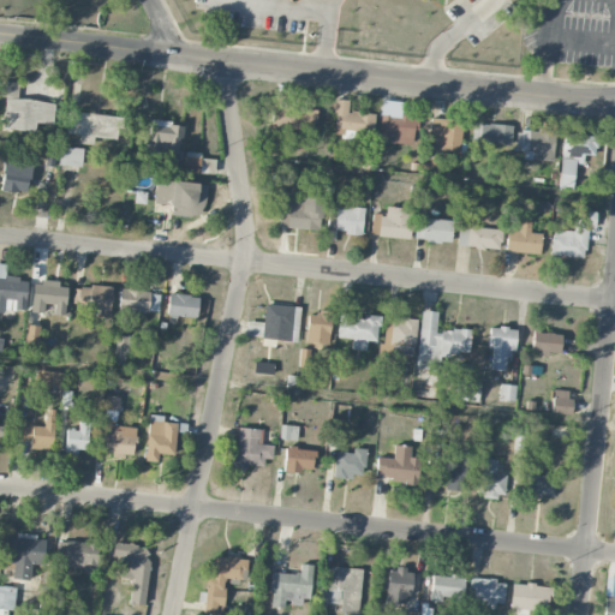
[(54,102),(18,101),(18,83),(1,82),(1,99),(6,99),(5,131),(33,132),(34,124),(53,124),(54,102)]
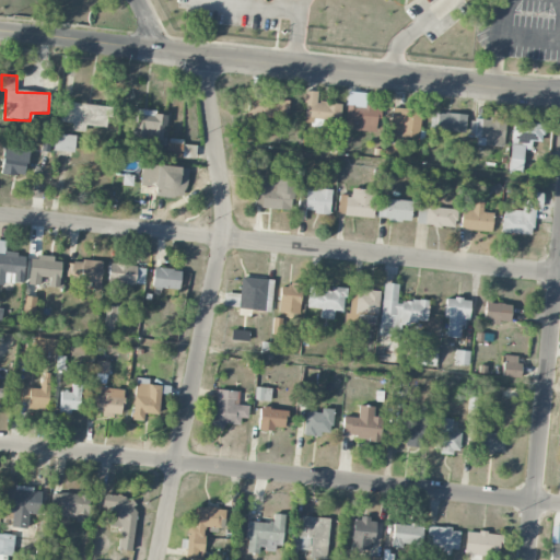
[(340,104),(316,103),(317,92),(305,91),(303,120),(339,123),(340,104)]
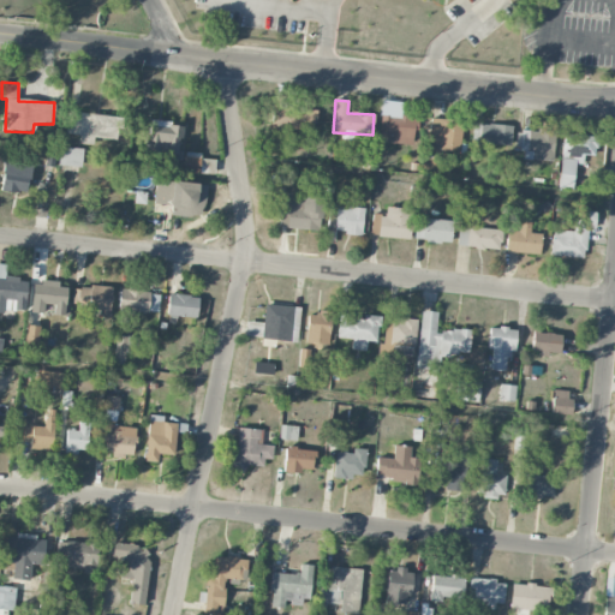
[(312,131),(316,107),(274,101),(270,124),(312,131)]
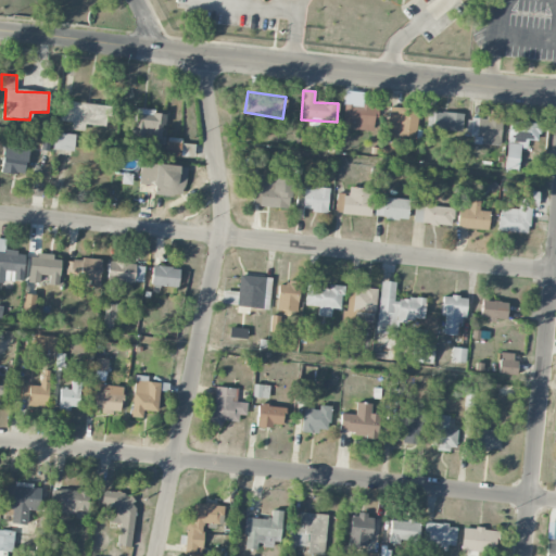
[(108,105),(64,101),(62,122),(73,122),(72,129),(85,131),(86,125),(105,126),(108,105)]
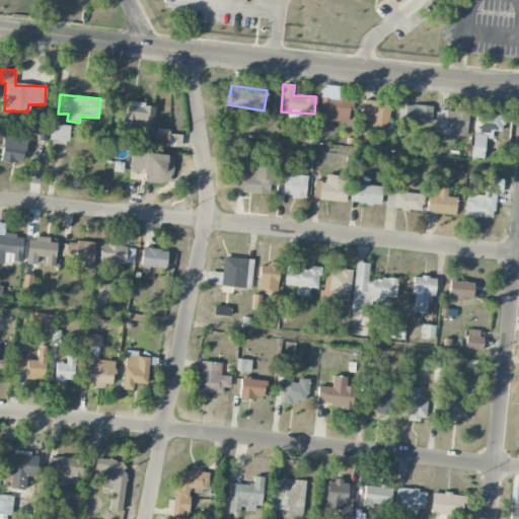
[(351,98),(321,97),(320,114),(327,115),(327,122),(351,123),(351,98)]
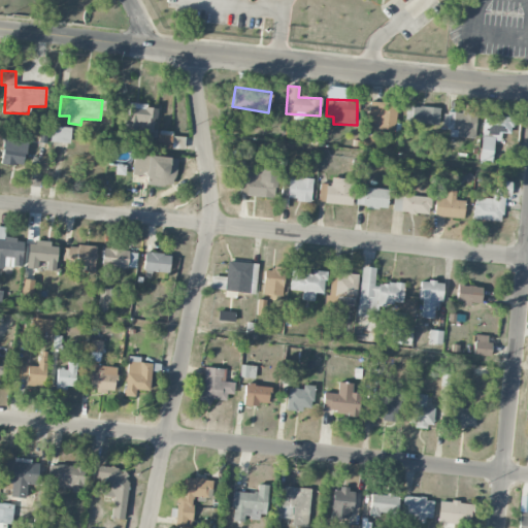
[(368,131),(395,132),(396,104),(368,103),(368,131)]
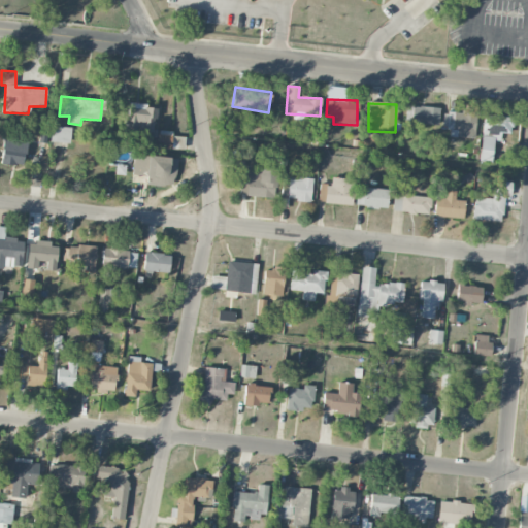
[(157,106),(127,104),(125,136),(155,138),(157,106)]
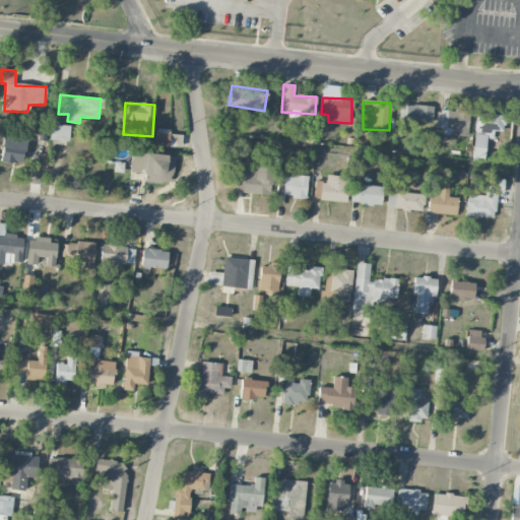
[(432,106),(399,105),(399,123),(432,123),(432,106)]
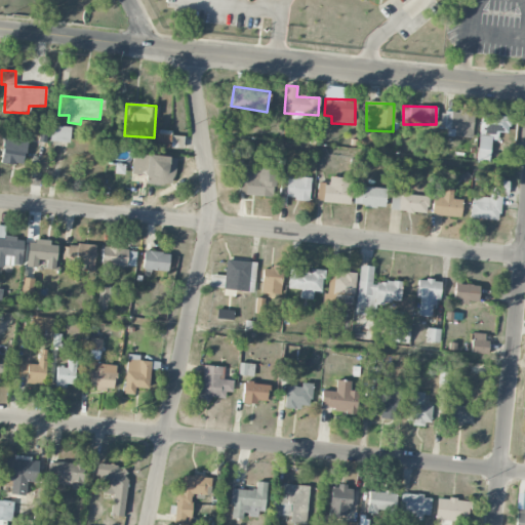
[(441,110),(439,127),(448,128),(447,135),(471,138),(474,113),(441,110)]
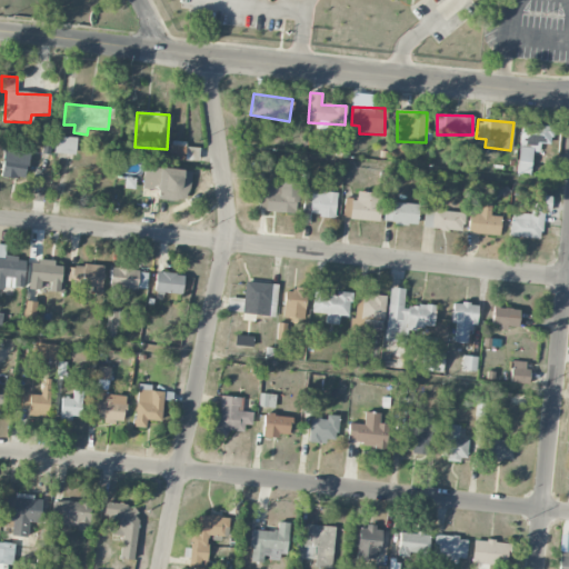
[(531,152),(539,152),(539,145),(551,145),(552,126),(520,123),(518,175),(530,176),(531,152)]
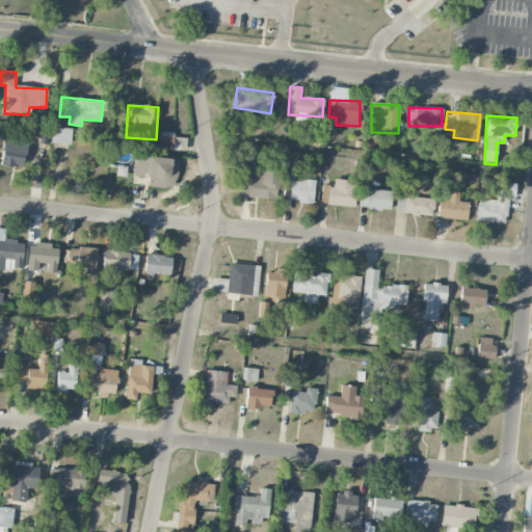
[(72,129),(52,127),(50,142),(70,144),(72,129)]
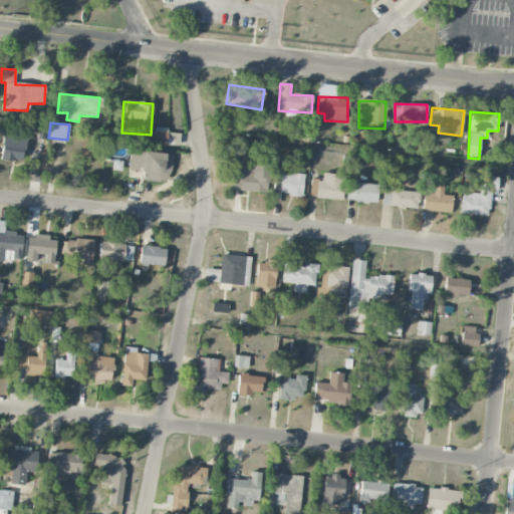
[(168,133),(168,127),(155,127),(155,145),(179,146),(180,134),(168,133)]
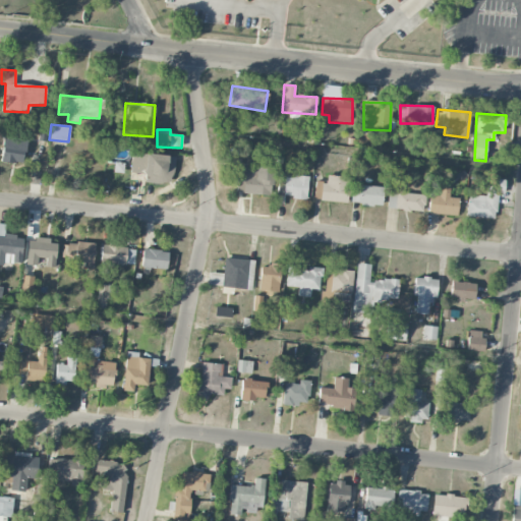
[(26,140),(4,136),(0,160),(0,161),(22,165),(26,140)]
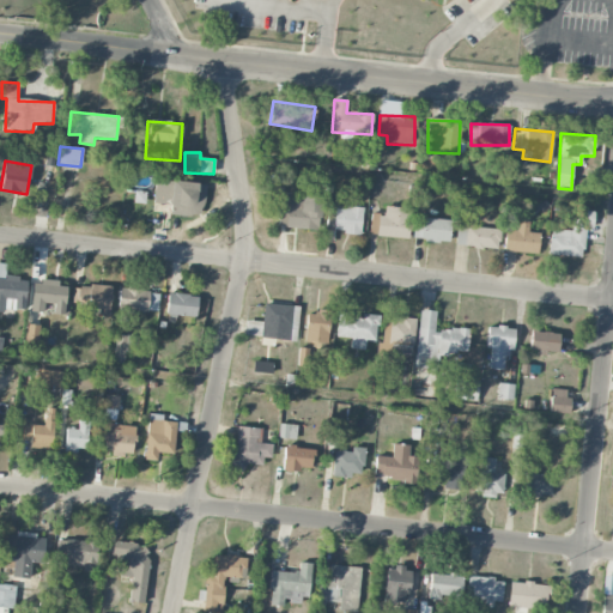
[(153,204),(171,205),(170,214),(200,218),(204,184),(156,180),(153,204)]
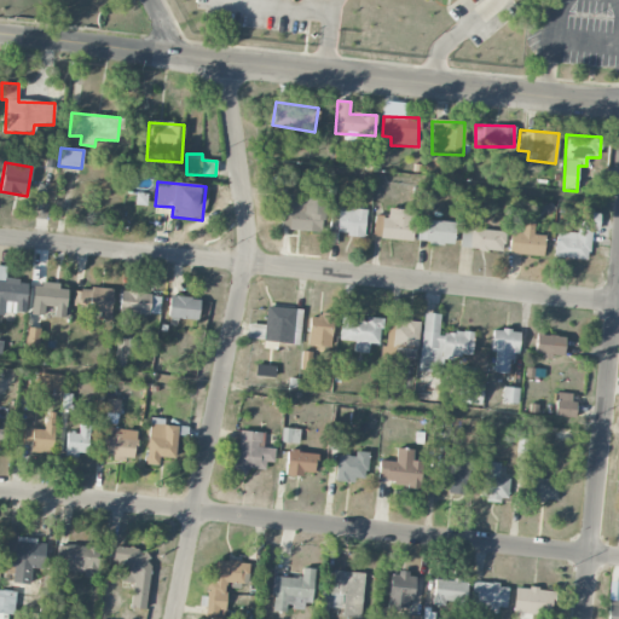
[(323,231),(324,200),(283,198),(282,230),(323,231)]
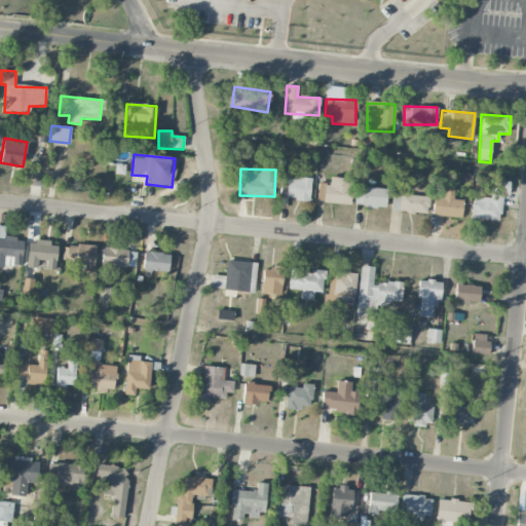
[(316,201),(349,204),(352,180),(330,177),(330,184),(318,183),(316,201)]
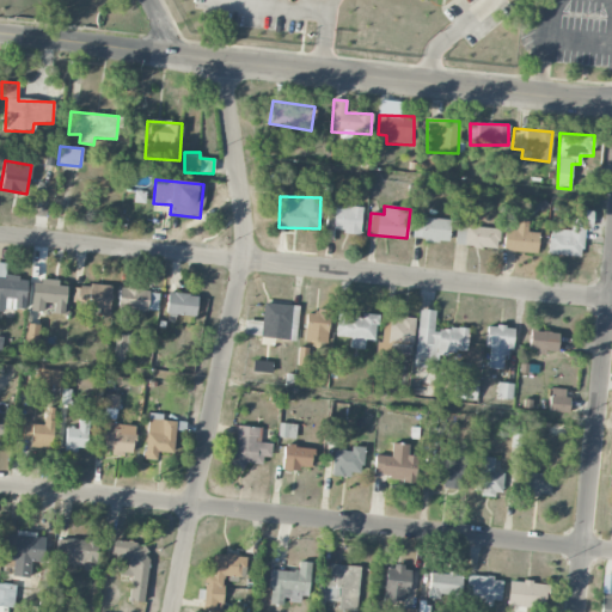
[(550,227),(548,255),(582,257),(583,228),(592,228),(593,210),(567,209),(565,228),(550,227)]
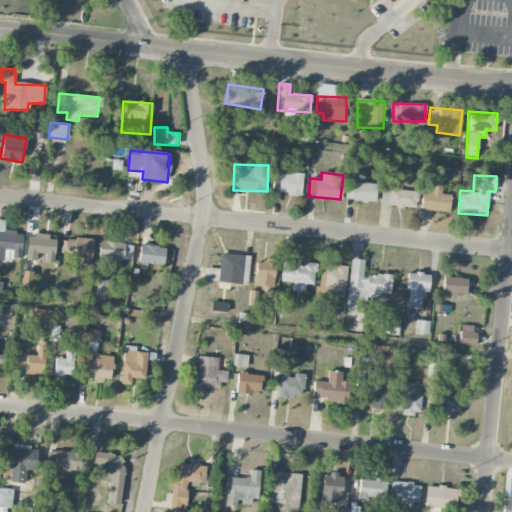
[(375,203),(377,184),(350,181),(350,188),(346,188),(344,200),(375,203)]
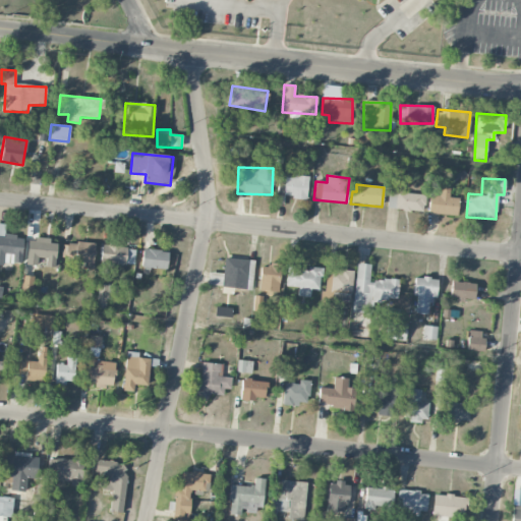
[(450,185),(440,185),(440,196),(429,195),(428,214),(457,215),(458,198),(450,197),(450,185)]
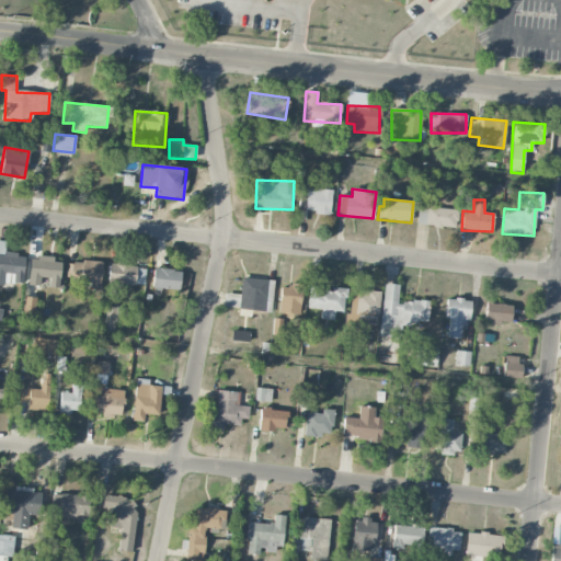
[(456,227),(457,208),(427,207),(427,202),(419,202),(418,226),(456,227)]
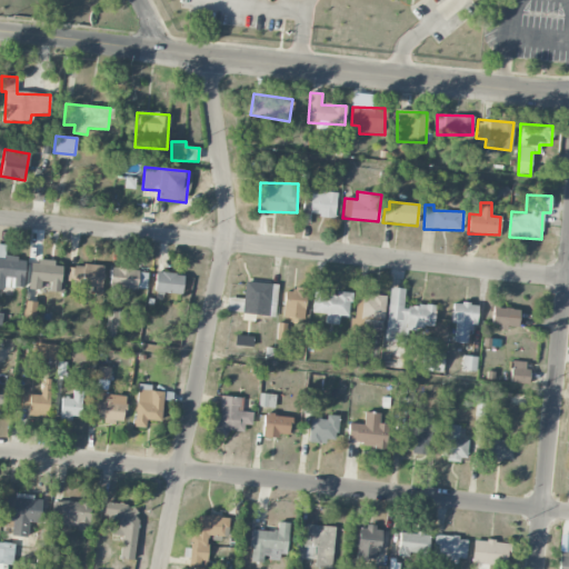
[(22,288),(25,259),(5,257),(6,245),(0,243),(0,290),(5,291),(6,286),(22,288)]
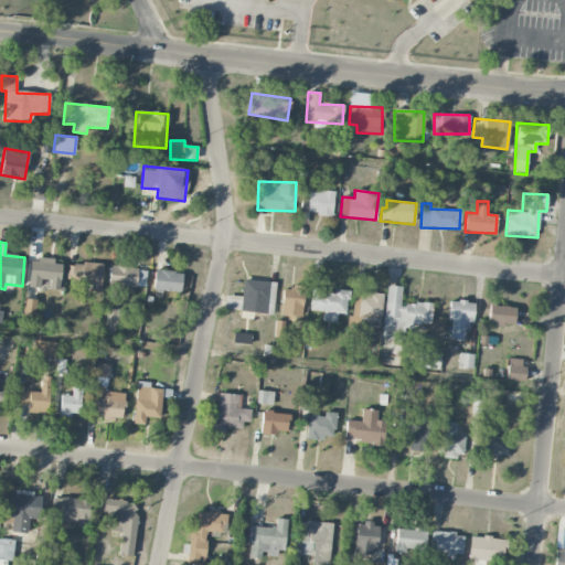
[(62,262),(30,259),(28,287),(40,288),(40,279),(50,280),(49,289),(64,290),(64,278),(61,278),(62,262)]
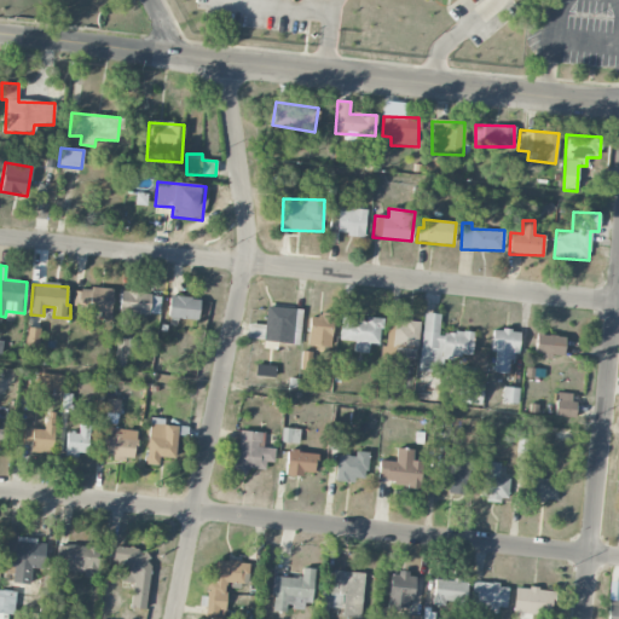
[(110,318),(113,290),(75,288),(74,310),(100,311),(99,318),(110,318)]
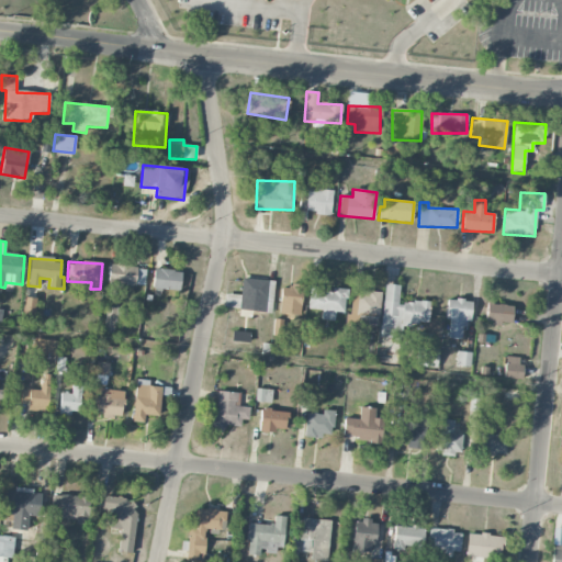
[(146,267),(110,266),(109,283),(145,284),(146,267)]
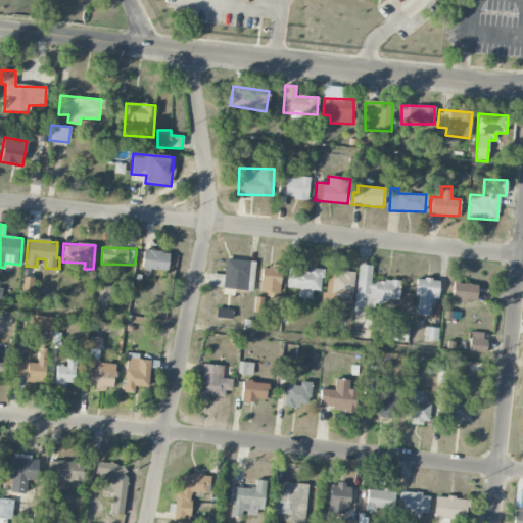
[(168,270),(168,251),(143,250),(142,269),(168,270)]
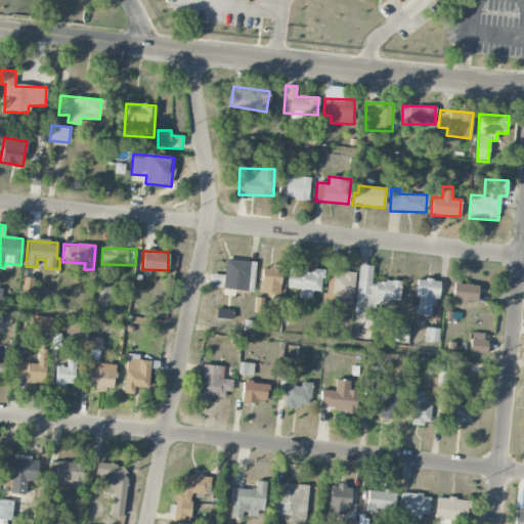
[(253,291),(255,261),(225,260),(224,275),(211,274),(210,288),(253,291)]
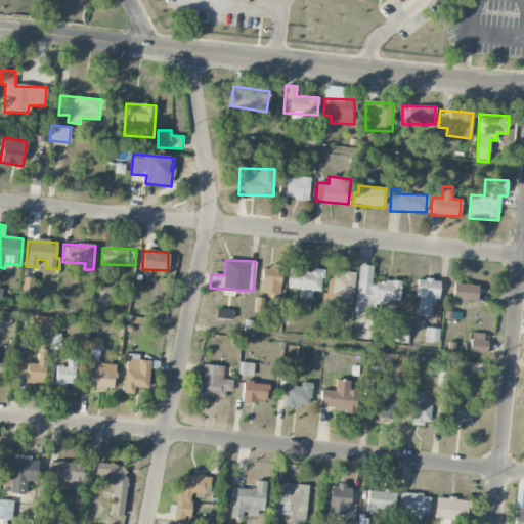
[(288,289),(300,289),(300,298),(312,299),(312,291),(321,292),(323,269),(309,268),(309,271),(298,271),(299,261),(290,260),(288,289)]
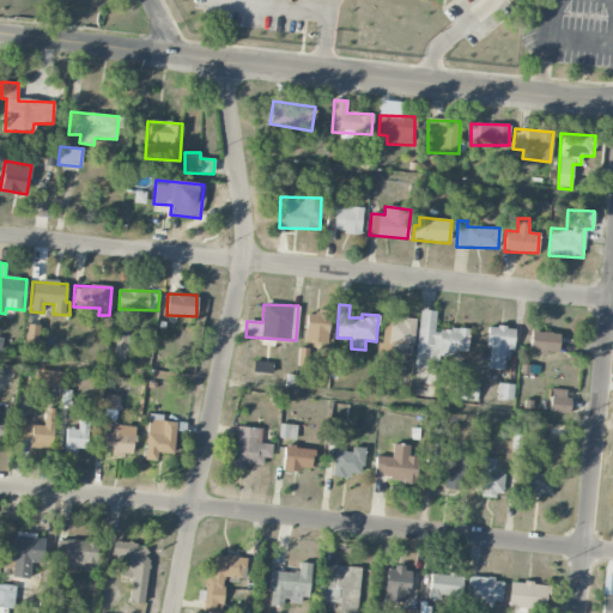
[(331,313),(307,310),(304,341),(327,344),(331,313)]
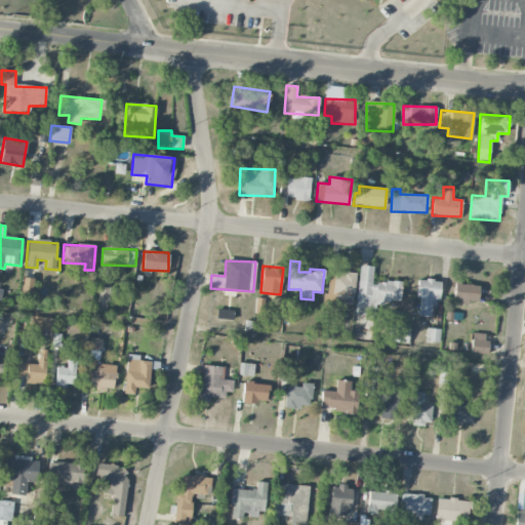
[(355,315),(375,317),(376,303),(399,304),(401,283),(372,281),(373,267),(359,266),(355,315)]
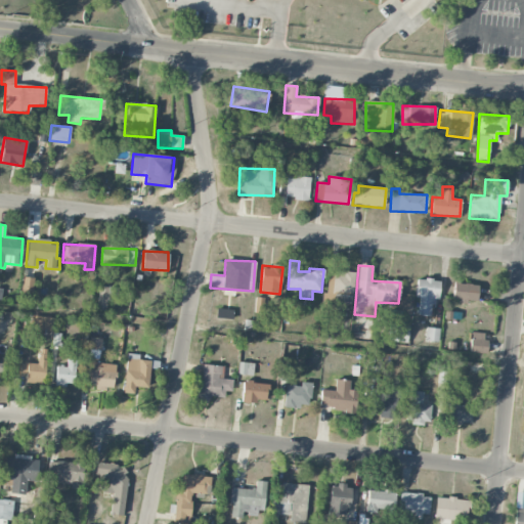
[(330,271),(326,293),(331,294),(330,300),(351,303),(355,274),(330,271)]
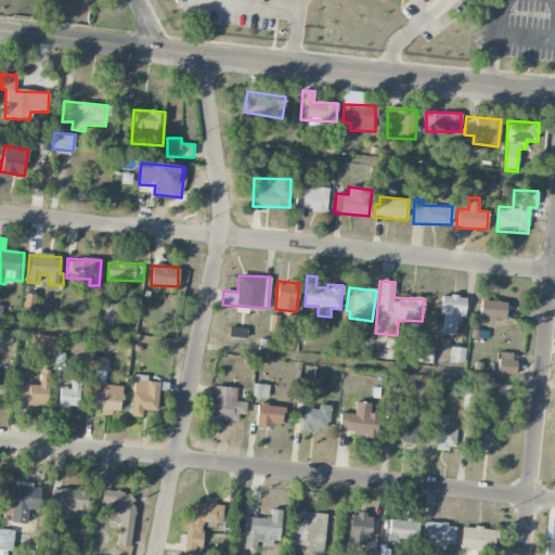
[(35,311),(36,294),(24,293),(23,311),(35,311)]
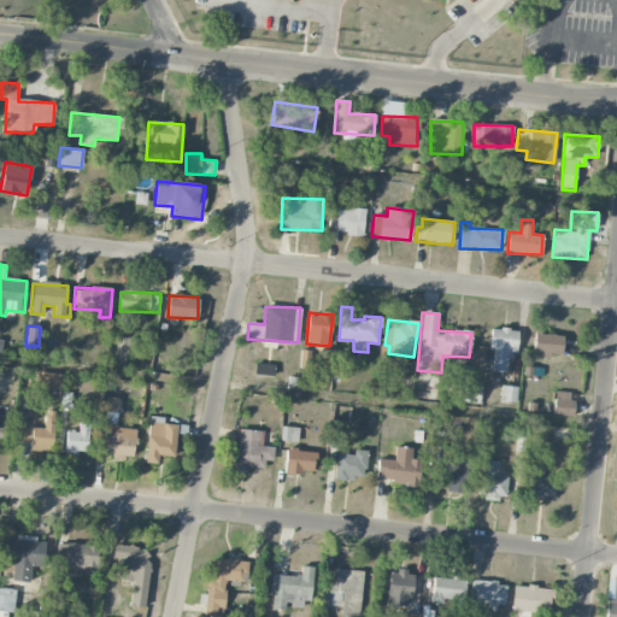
[(491,328),(489,351),(493,351),(492,371),(511,372),(515,330),(491,328)]
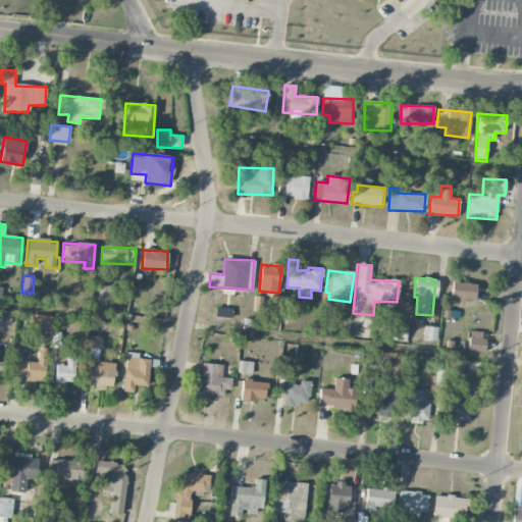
[(476,283),(452,282),(451,298),(475,300),(476,283)]
